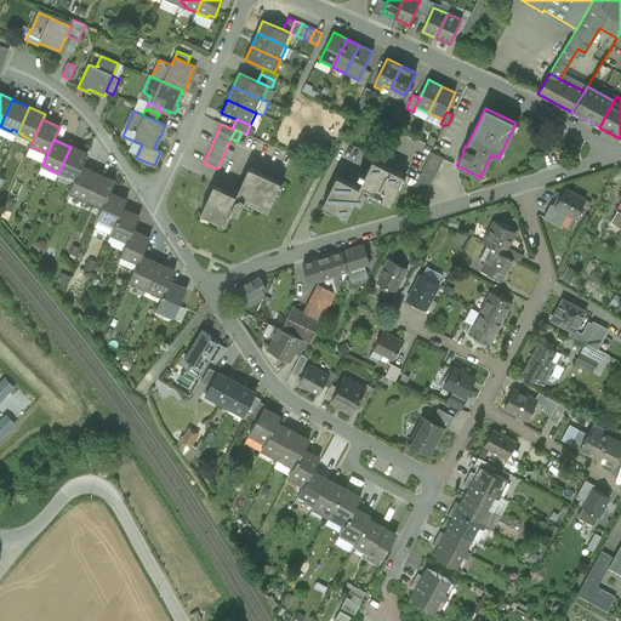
[(81,167),(87,154),(70,147),(58,174),(69,178),(70,176),(75,180),(81,167)]
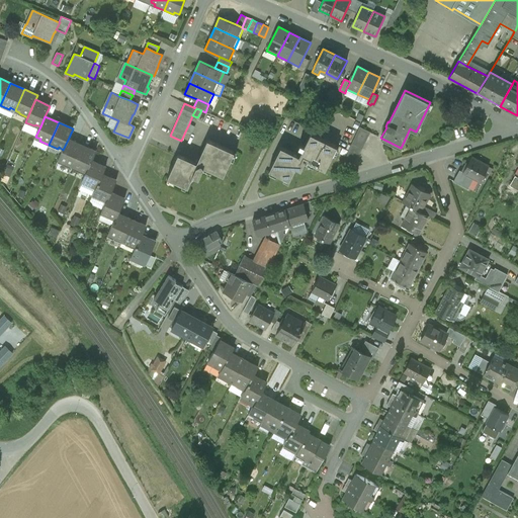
[(191,134),(195,126),(189,123),(185,132),(191,134)]
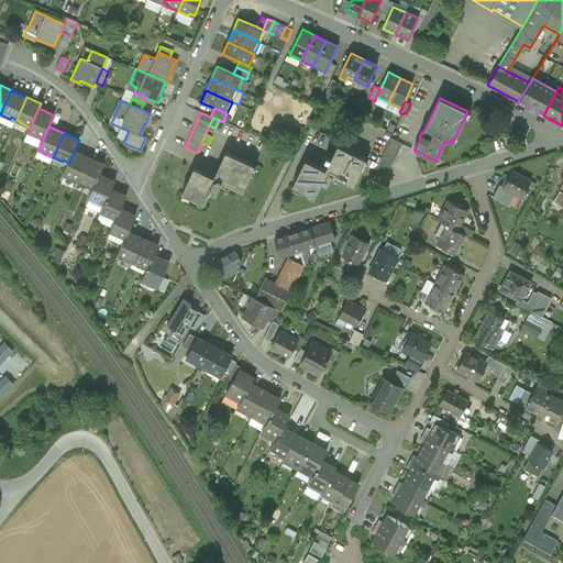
[(375,174),(386,178),(400,142),(389,138),(375,174)]
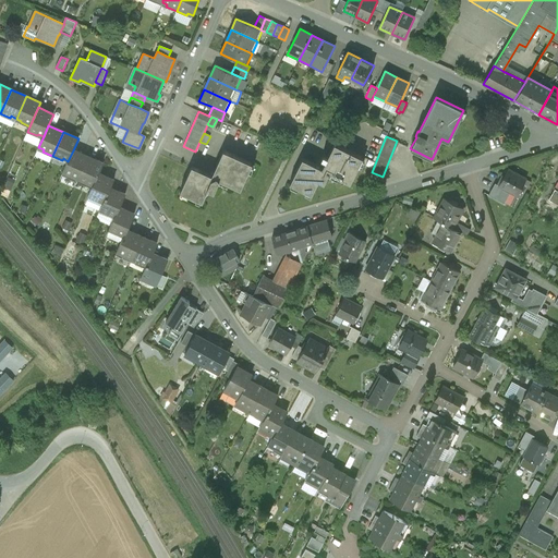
[(363,158),(334,144),(322,168),(302,158),(290,183),(312,194),(318,181),(324,183),(329,172),(350,183),(363,158)]
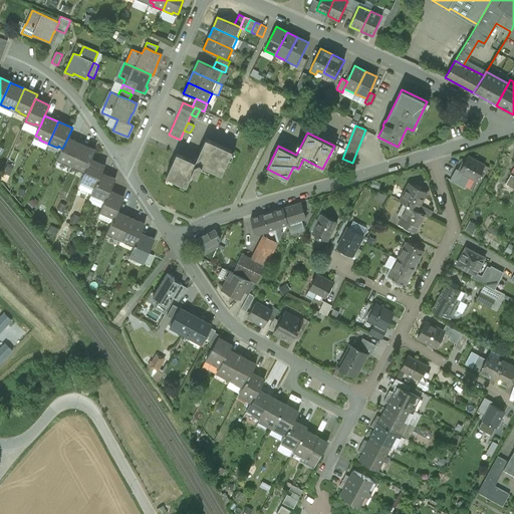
[(62,149),(58,159),(62,162),(62,163),(71,167),(81,145),(67,139),(62,149)]
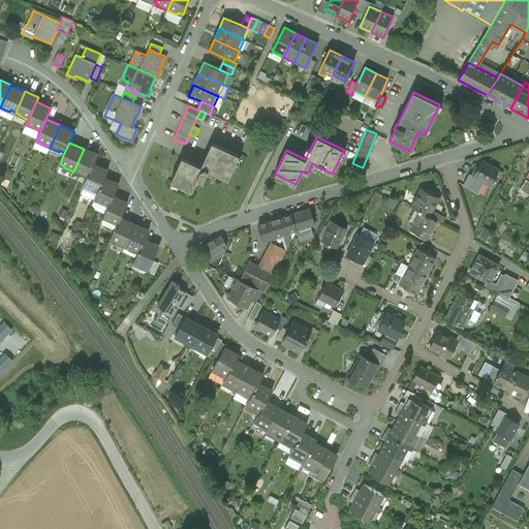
[(200,165),(182,157),(170,182),(191,191),(197,179),(203,181),(208,169),(227,179),(239,155),(212,143),(200,165)]
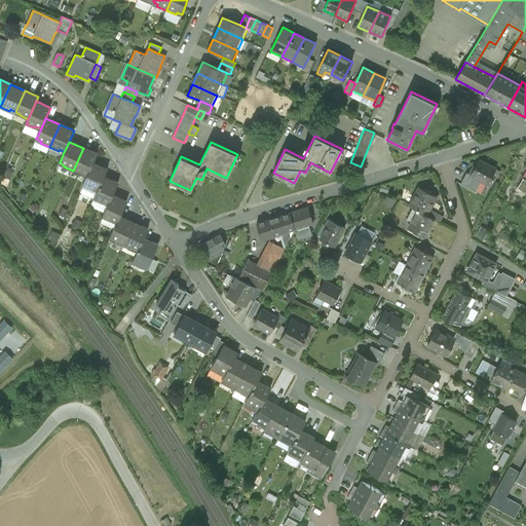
[(83,148),(73,171),(81,175),(82,173),(87,176),(92,163),(97,154),(83,148)]
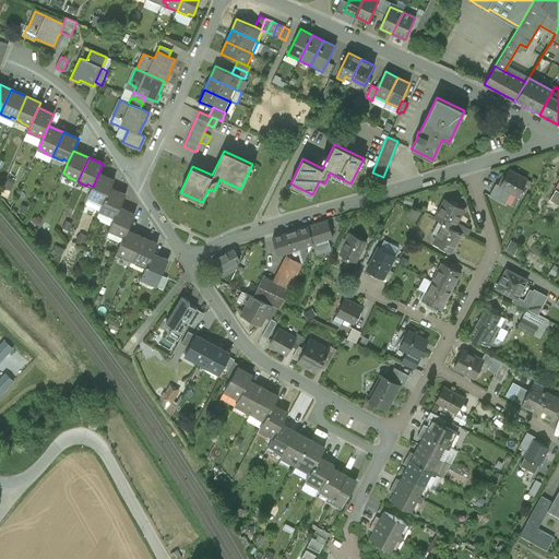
[(527,179),(509,169),(500,186),(496,183),(492,190),(508,199),(511,192),(518,197),(527,179)]
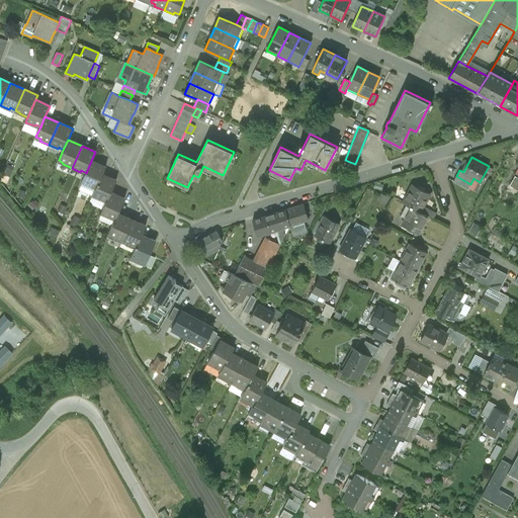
[(102,174),(105,167),(91,161),(86,173),(82,182),(87,184),(86,185),(95,189),(102,174)]
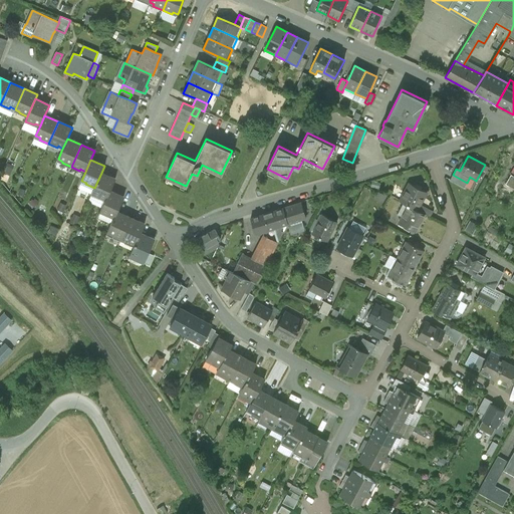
[(109,191),(114,179),(101,173),(94,188),(91,195),(99,199),(100,198),(105,200),(109,191)]
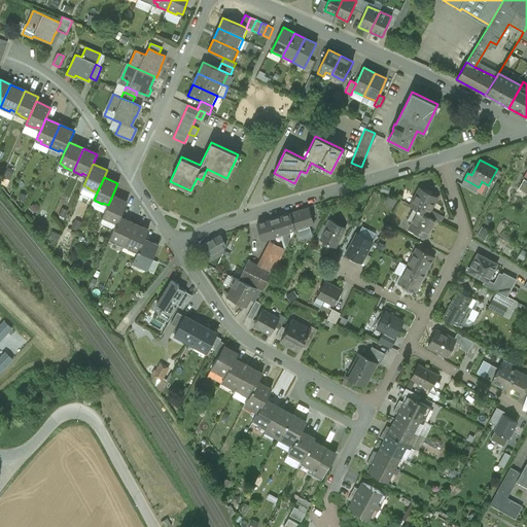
[(479,187),(464,179),(461,184),(476,192),(479,187)]
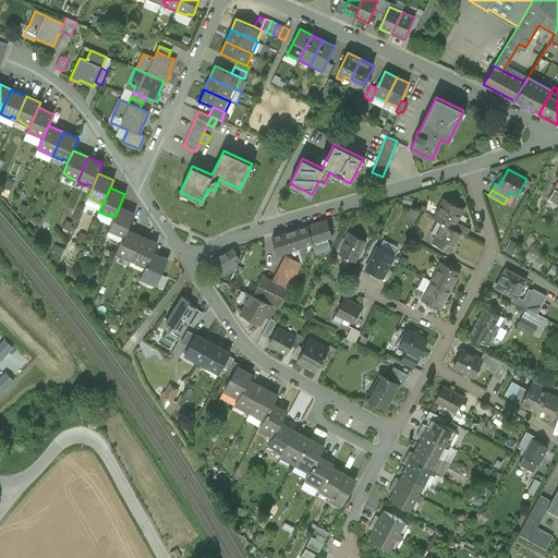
[(411,205),(412,198),(403,196),(402,203),(411,205)]
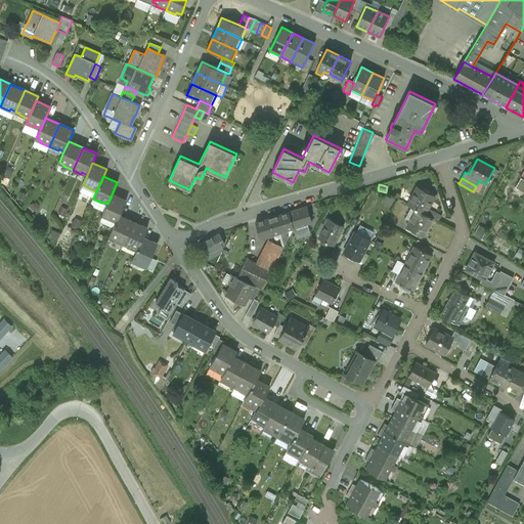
[(429,209),(436,197),(416,186),(406,205),(410,207),(415,209),(426,215),(429,209)]
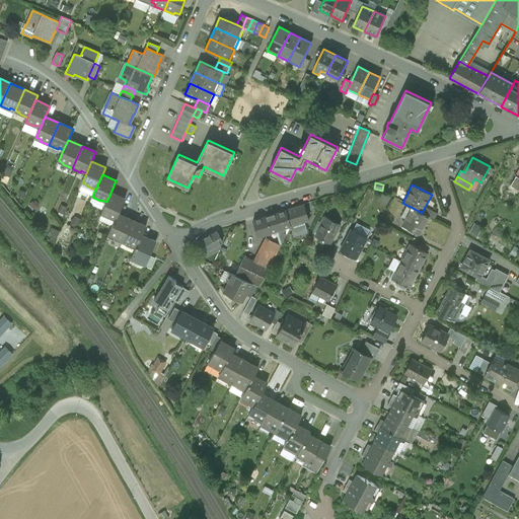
[(26,192),(19,190),(17,197),(23,200),(26,192)]
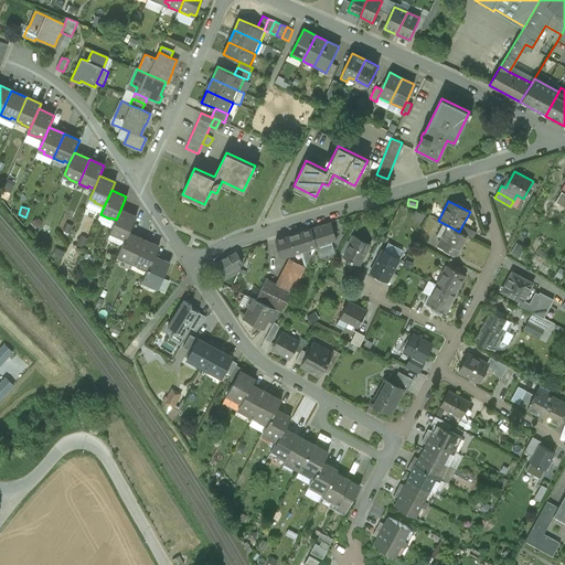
[(136,216),(120,210),(116,220),(110,233),(116,235),(115,237),(125,241),(128,233),(136,216)]
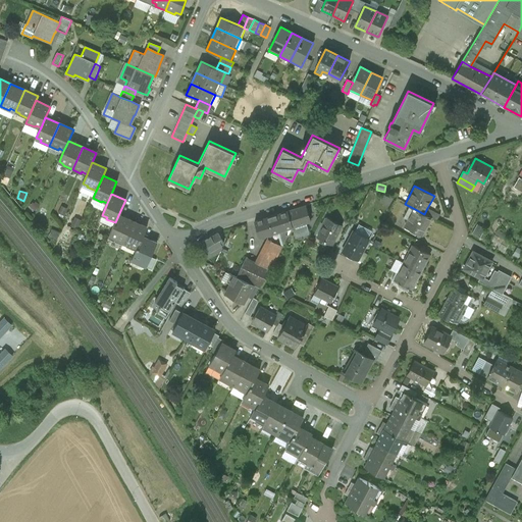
[(389,206),(393,199),(383,195),(381,202),(389,206)]
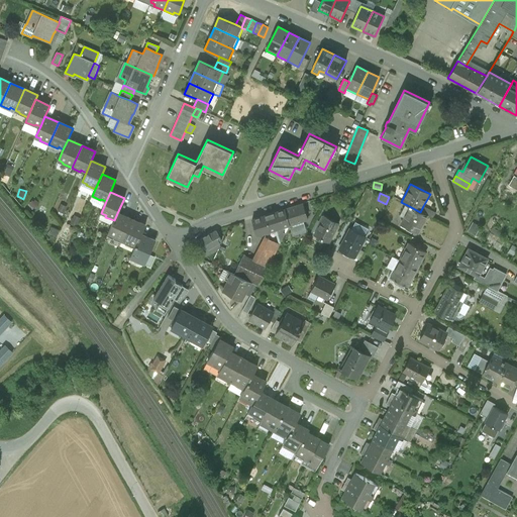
[(33,201),(32,200),(28,205),(34,209),(39,203),(34,200),(33,201)]
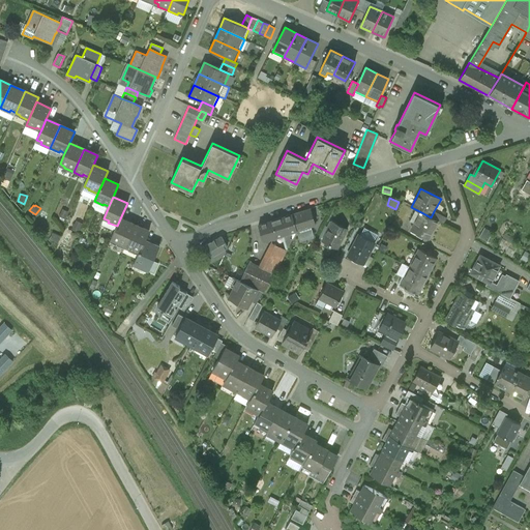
[(292,214),(297,231),(316,226),(311,208),(292,214)]
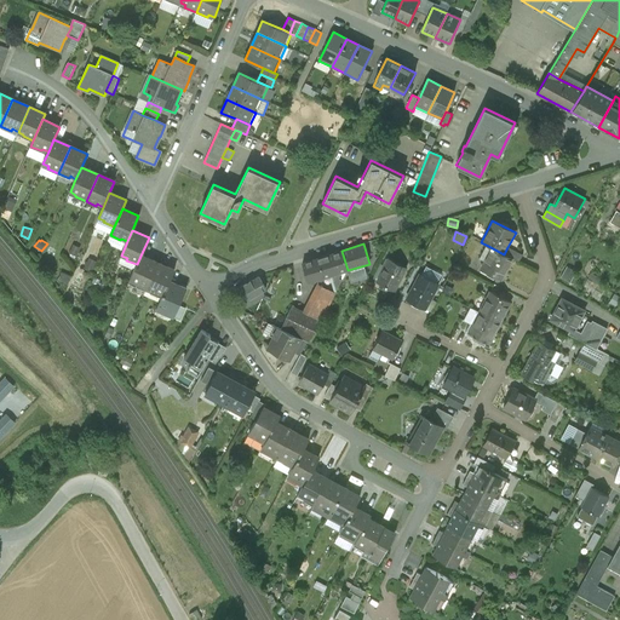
[(73,245),(69,253),(76,257),(80,247),(73,245)]
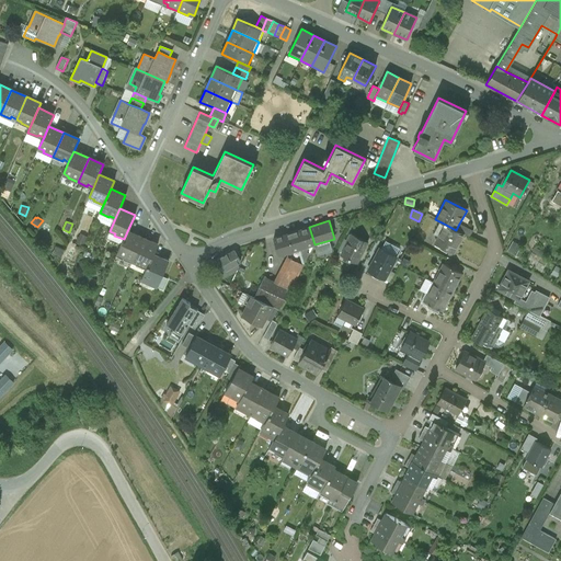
[(433,235),(437,236),(444,224),(439,221),(433,235)]
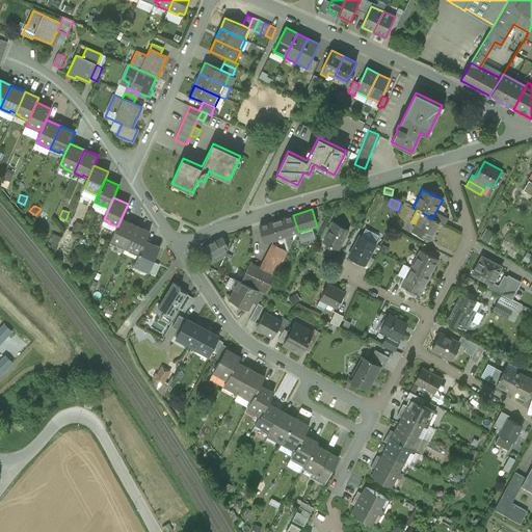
[(440,221),(432,218),(421,212),(415,223),(411,231),(430,240),(440,221)]
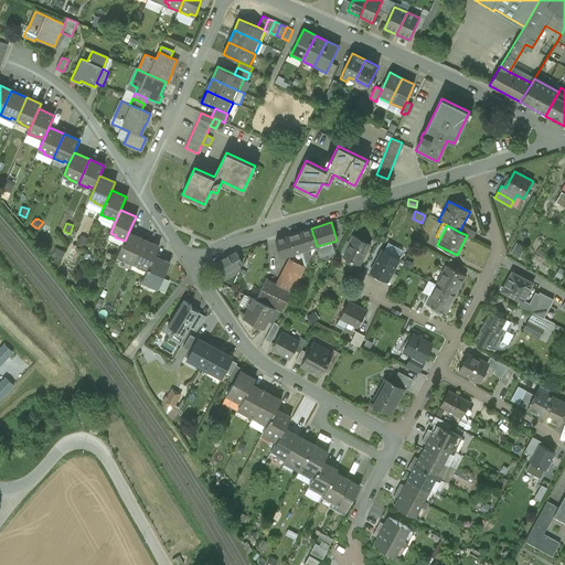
[(472,238),(476,232),(462,225),(459,232),(467,235),(472,238)]
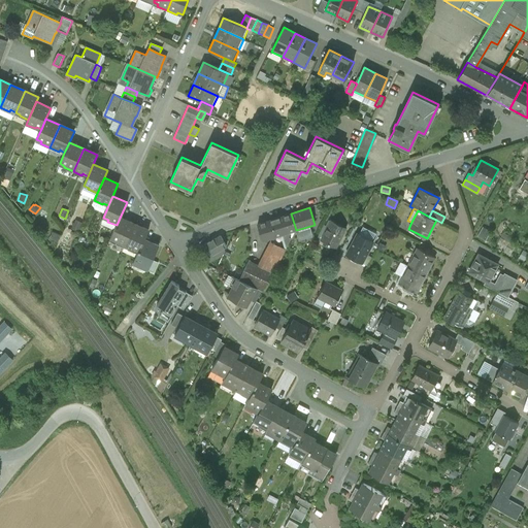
[(296,230),(291,213),(257,224),(262,240),(281,235),(285,249),(286,249),(291,238),(290,232),(296,230)]
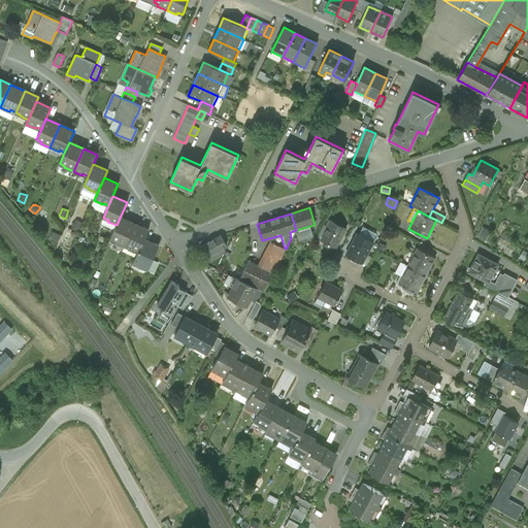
[(124,245),(134,224),(120,218),(117,225),(109,240),(119,244),(119,243),(124,245)]
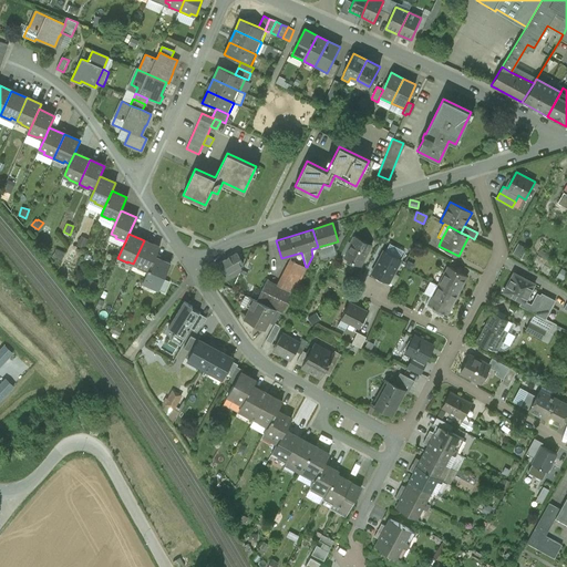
[(81,236),(78,246),(84,248),(89,239),(81,236)]
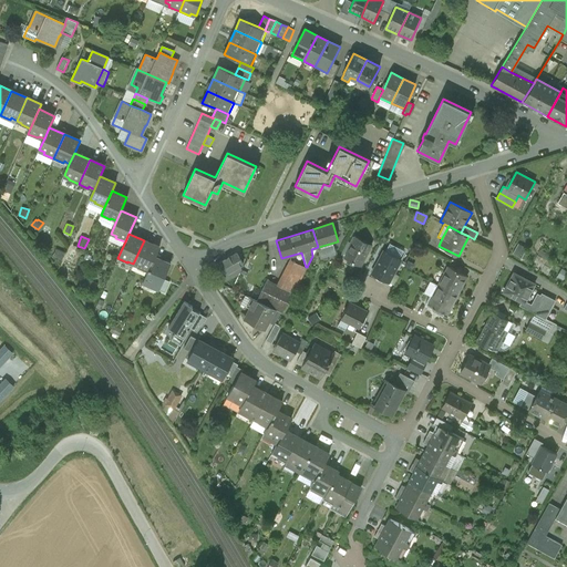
[(371,245),(356,236),(344,258),(360,267),(371,245)]
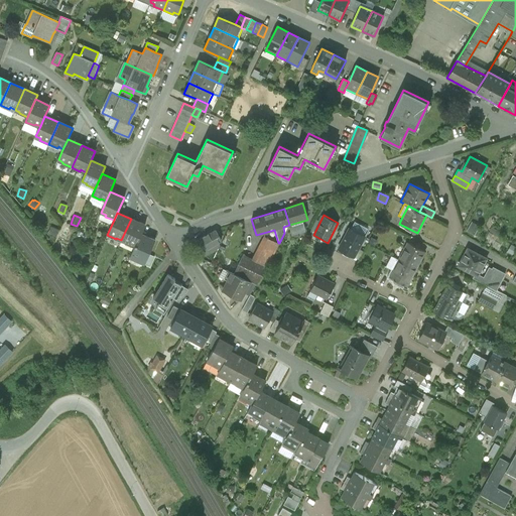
[(140,234),(144,225),(131,219),(121,240),(126,242),(126,243),(134,247),(140,234)]
